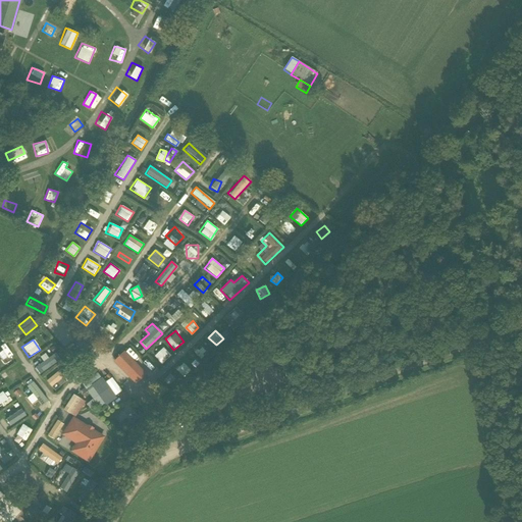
[(200,358),(208,351),(202,345),(194,352),(200,358)]
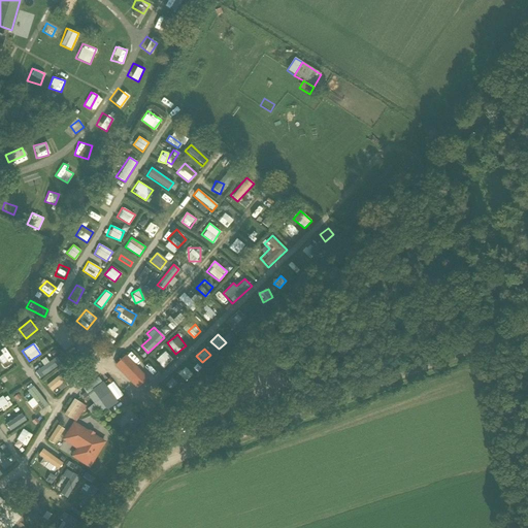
[(160,352),(154,360),(160,365),(166,356),(160,352)]
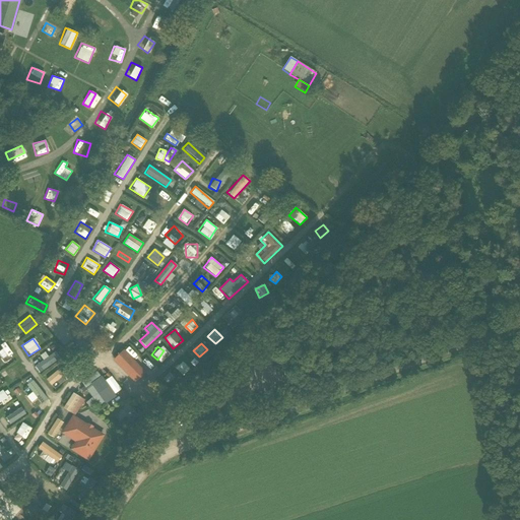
[(0,367),(0,368),(11,361),(4,350),(0,352),(0,367)]
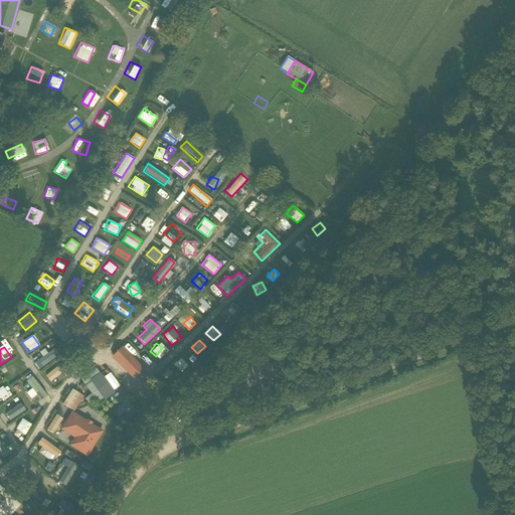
[(113,356),(132,376),(136,372),(138,374),(143,370),(122,348),(113,356)]
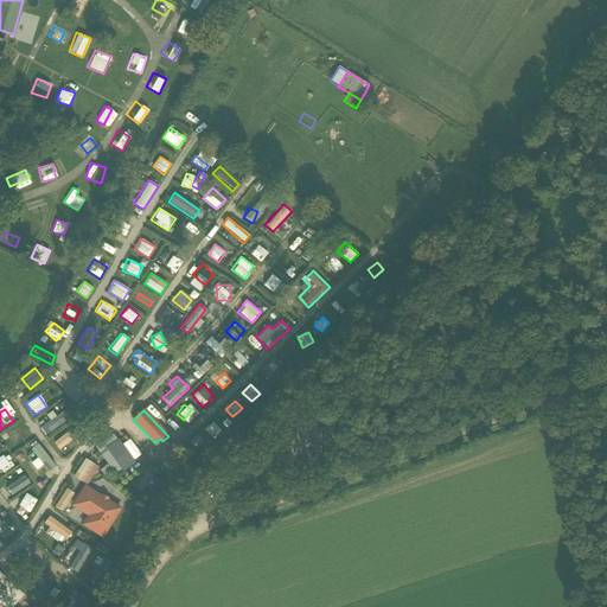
[(45,435),(58,426),(52,419),(39,427),(45,435)]
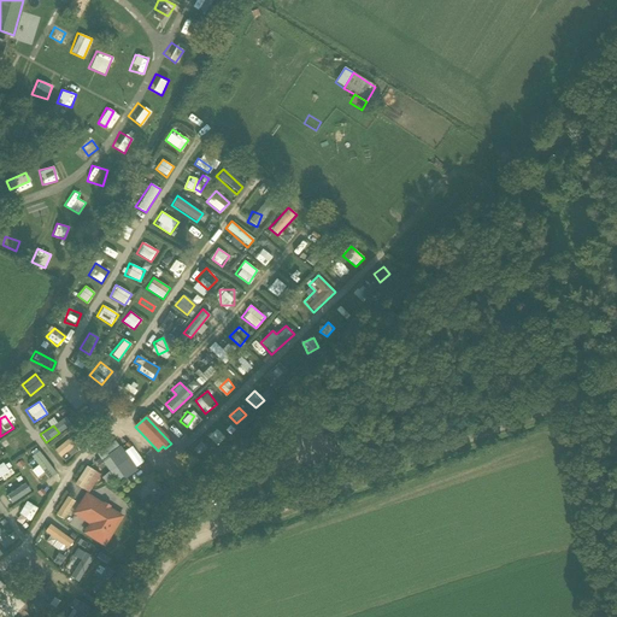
[(27,447),(33,442),(23,429),(17,433),(27,447)]
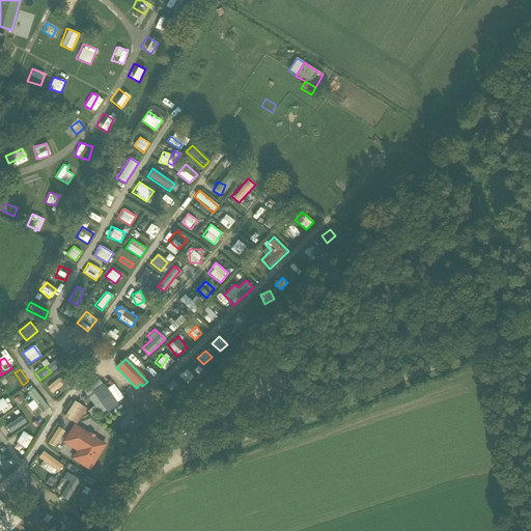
[(179,375),(186,383),(193,376),(187,369),(179,375)]
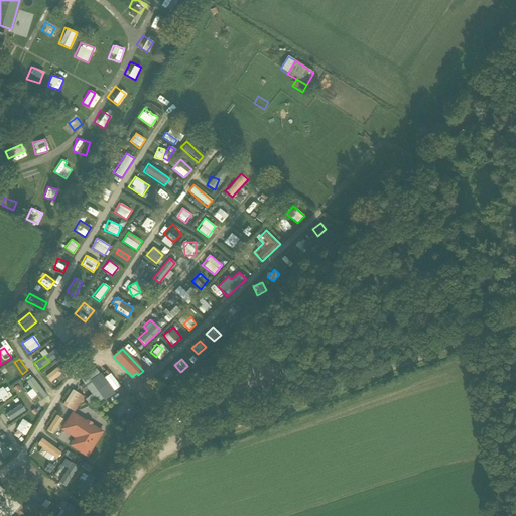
[(44,377),(50,383),(59,376),(53,369),(44,377)]
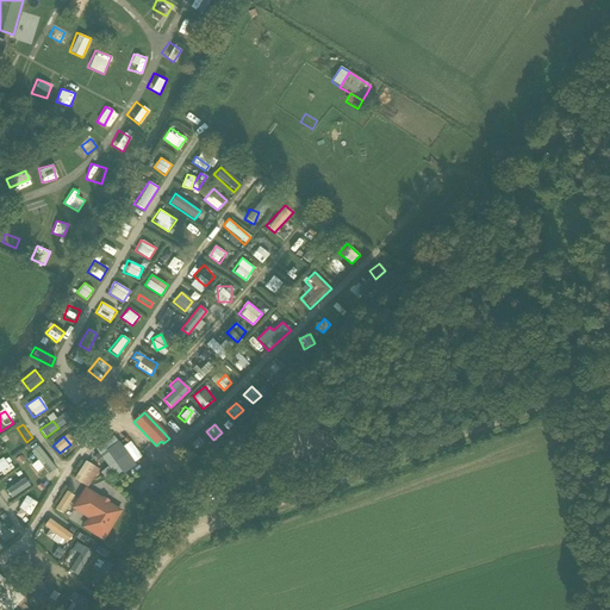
[(145,456),(126,437),(118,444),(134,465),(145,456)]
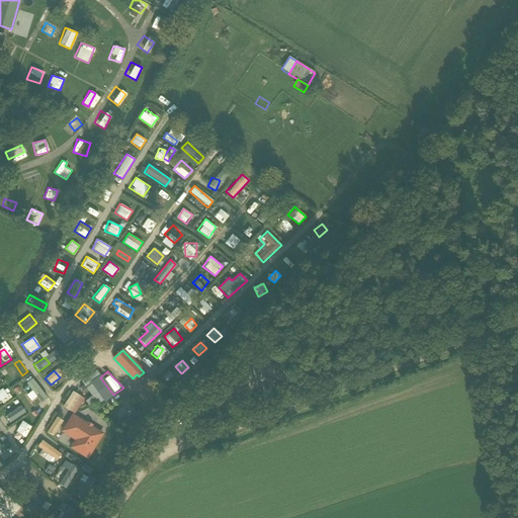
[(24,382),(38,402),(47,397),(31,376),(24,382)]
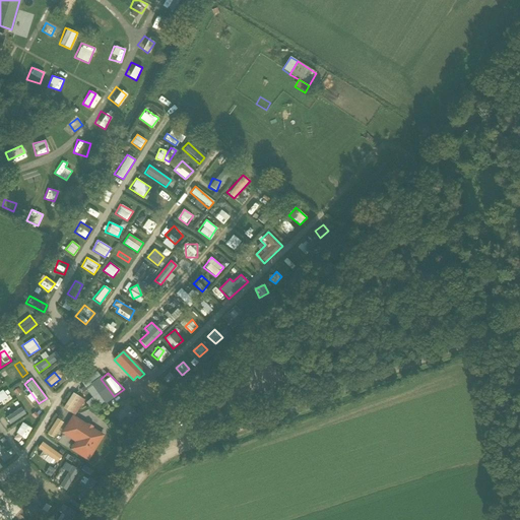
[(104,402),(105,403),(114,396),(101,379),(91,385),(92,386),(104,402)]
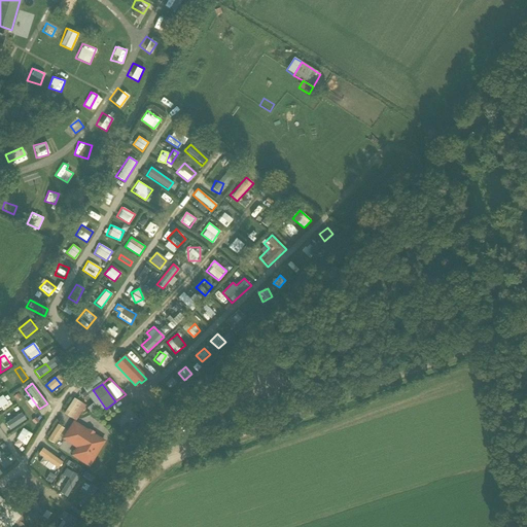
[(88,395),(100,412),(105,408),(94,391),(88,395)]
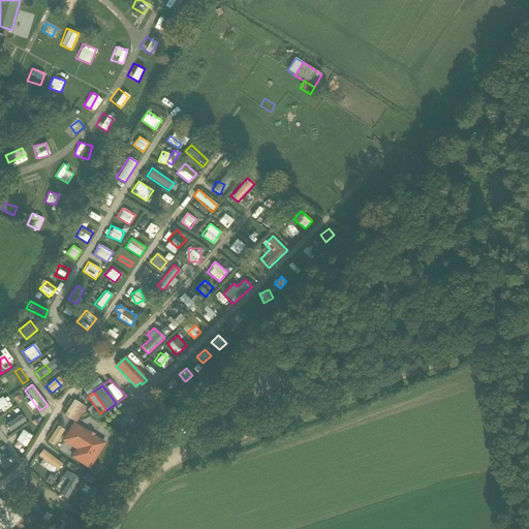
[(0,407),(2,411),(12,405),(9,400),(5,402),(2,397),(0,398),(0,407)]
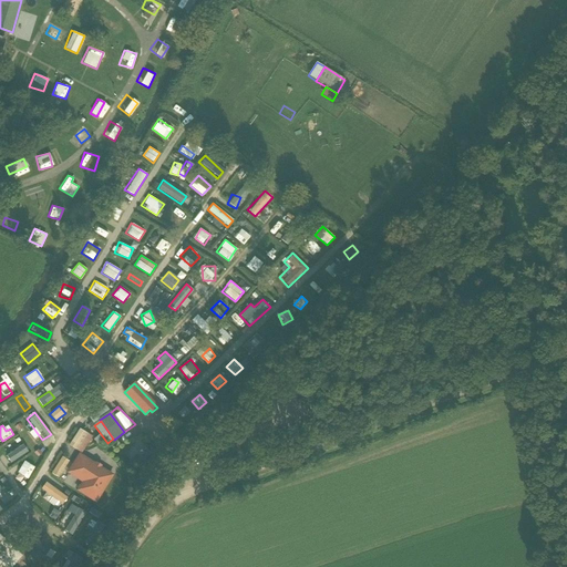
[(81,453),(91,435),(78,428),(66,444),(81,453)]
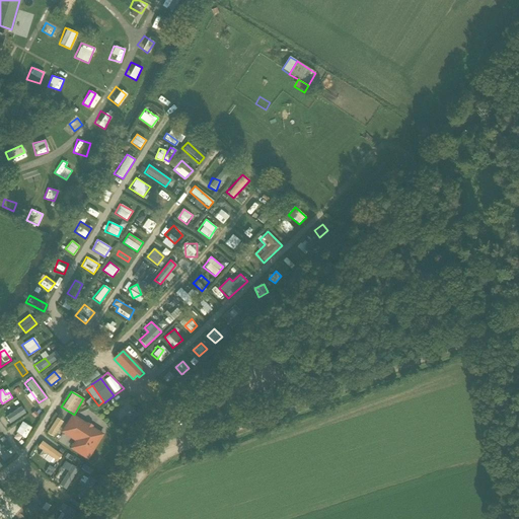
[(8,424),(25,413),(20,405),(3,417),(8,424)]
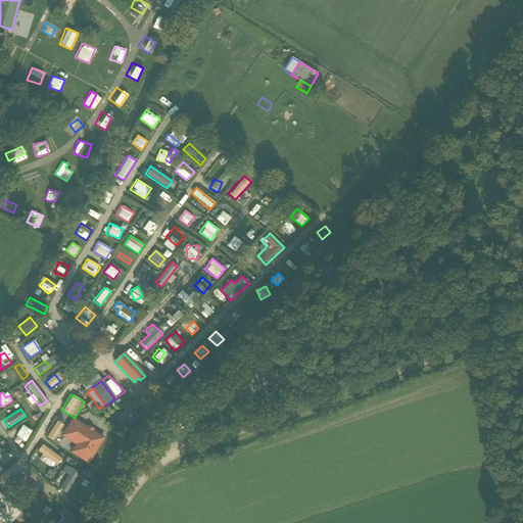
[(134,412),(126,419),(132,425),(139,418),(134,412)]
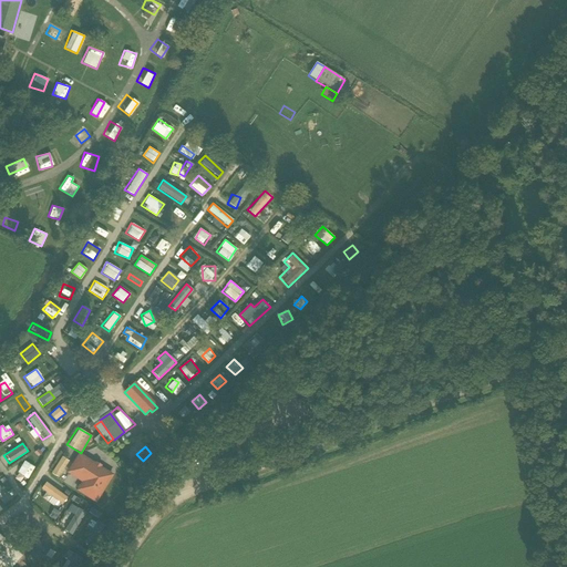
[(60,455),(49,472),(57,477),(68,461),(60,455)]
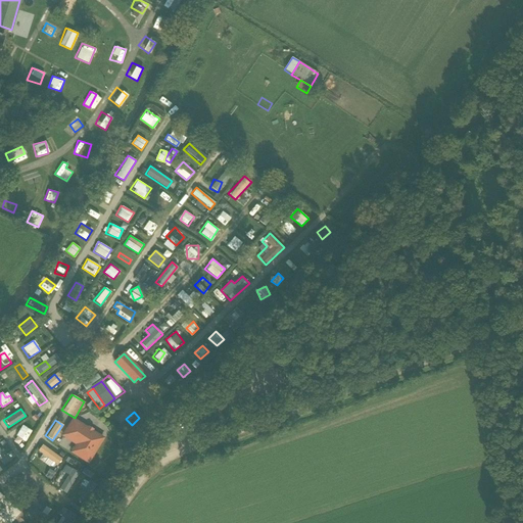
[(77,455),(88,462),(103,438),(74,420),(63,435),(79,445),(80,449),(77,455)]
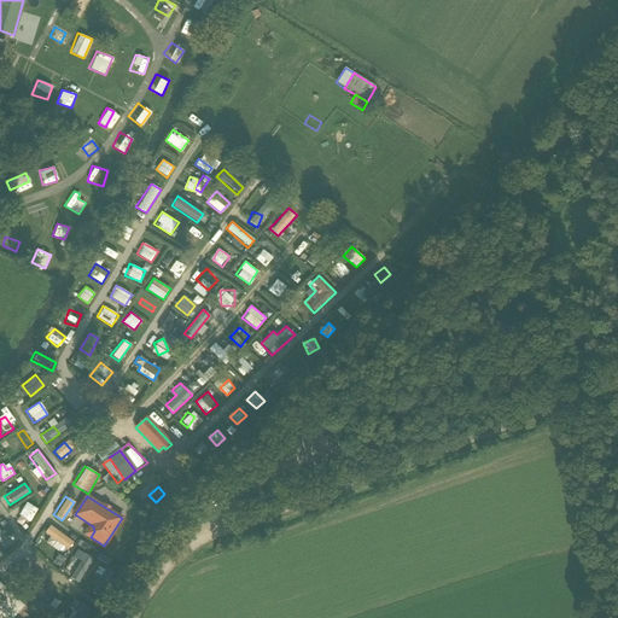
[(15,522),(24,529),(31,518),(22,512),(15,522)]
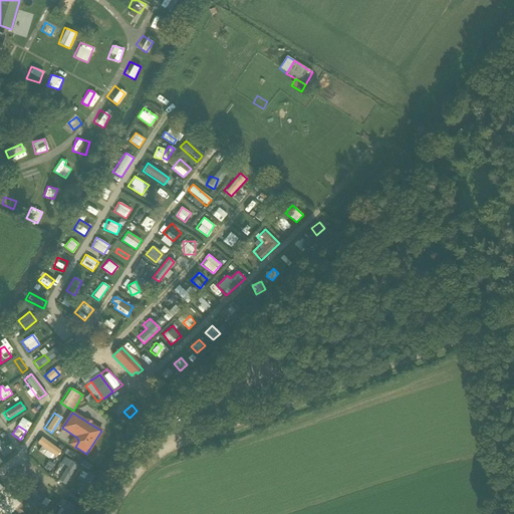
[(0,452),(4,457),(12,450),(0,435),(0,452)]
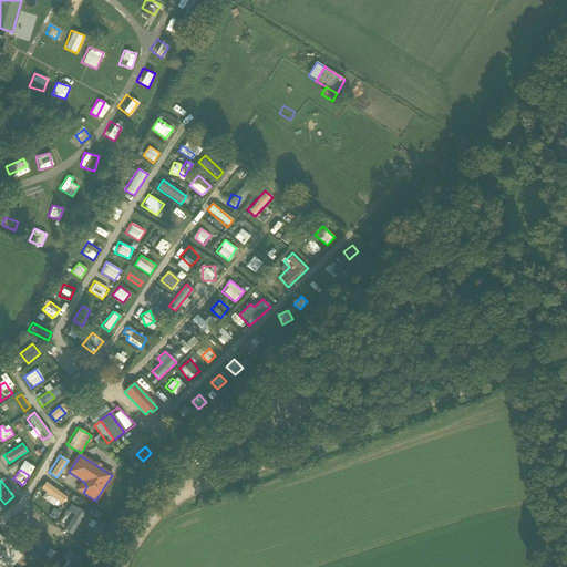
[(60,504),(65,496),(44,481),(39,488),(60,504)]
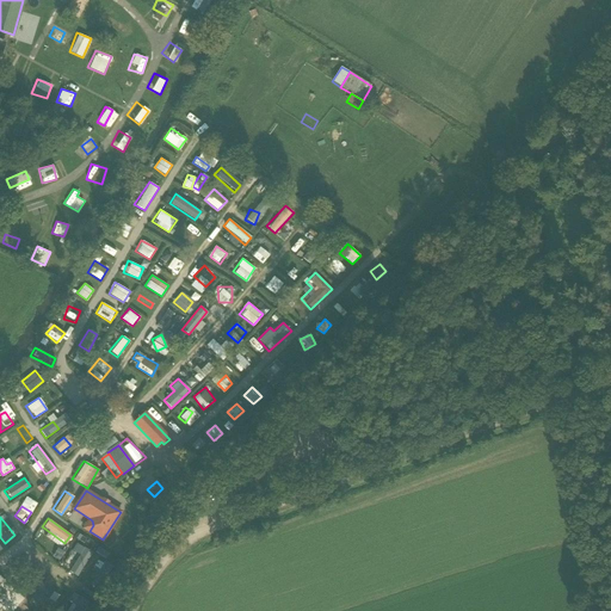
[(79,578),(92,551),(75,543),(72,550),(78,554),(68,572),(79,578)]
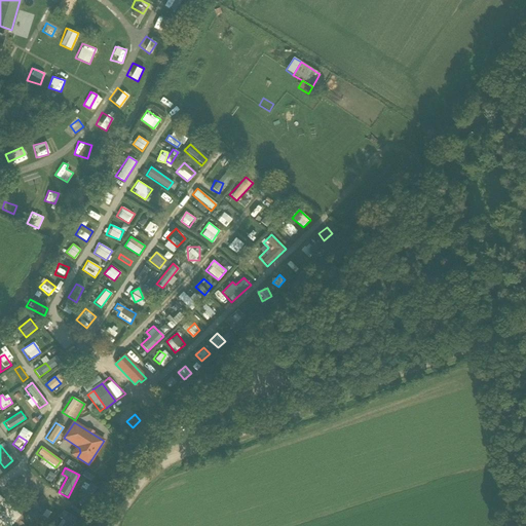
[(0,503),(5,509),(0,514),(0,520),(12,509),(0,497),(0,503)]
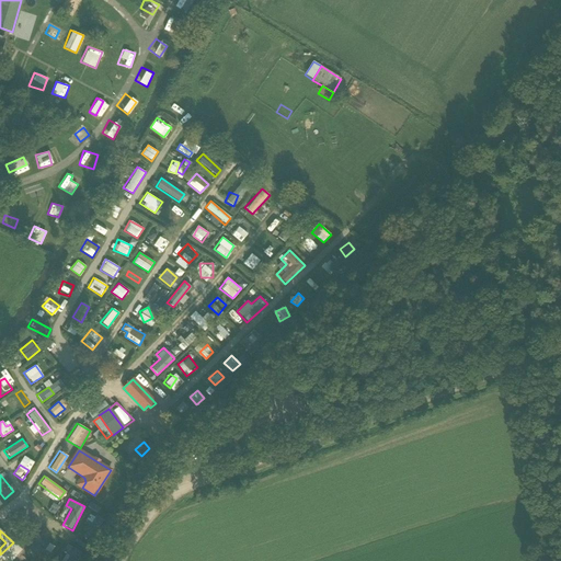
[(0,560),(12,560),(22,551),(13,542),(0,554),(0,560)]
